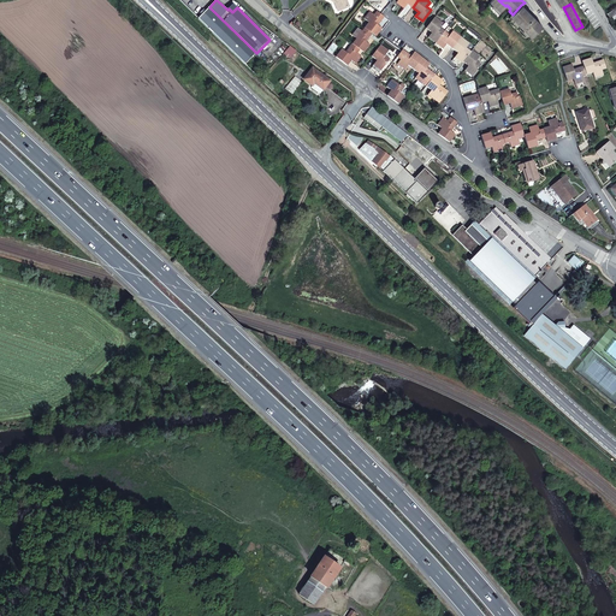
[(543,27),(521,5),(513,15),(510,17),(521,28),(531,39),(534,35),(543,27)]
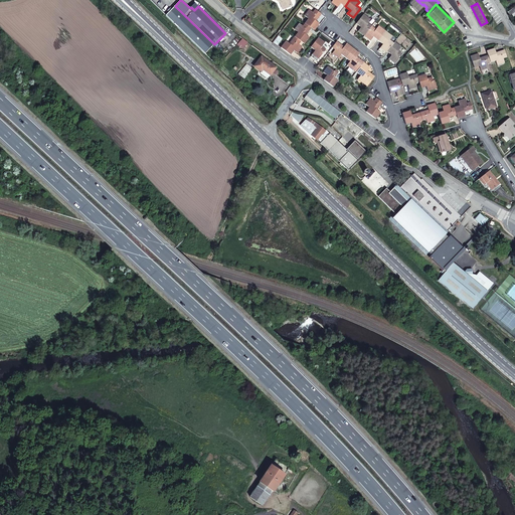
[(214,44),(175,6),(172,9),(170,11),(169,12),(166,15),(205,53),(214,44)]
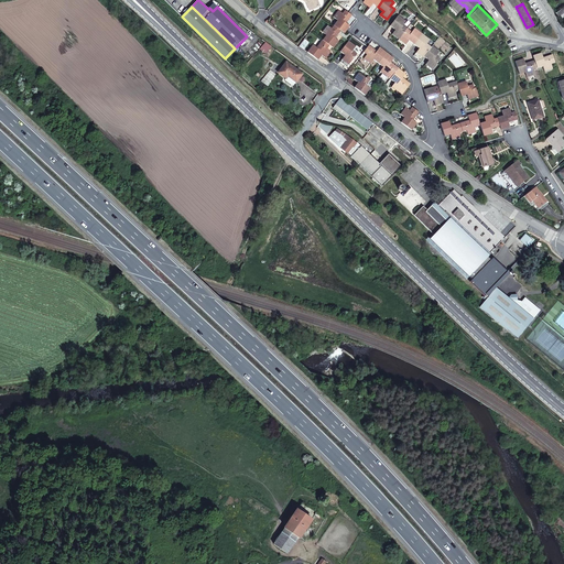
[(349,13),(346,11),(343,14),(339,11),(335,18),(338,21),(334,25),(340,31),(345,33),(346,31),(350,26),(346,23),(351,15),(349,13)]
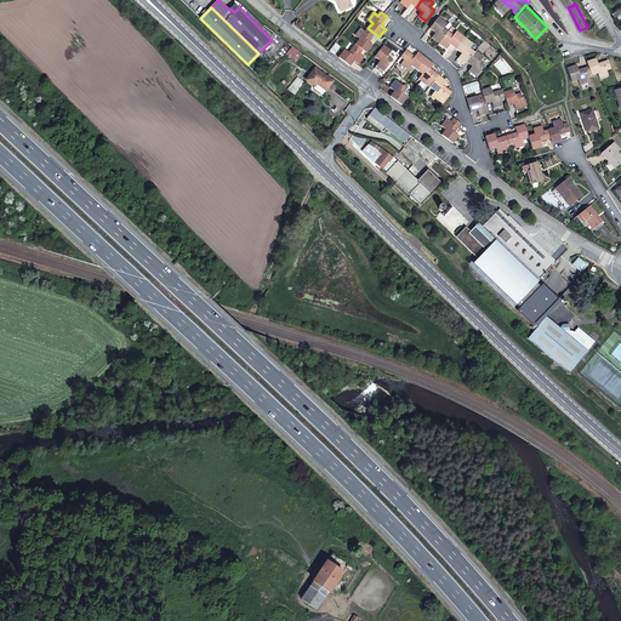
[(444,28),(446,23),(438,17),(429,29),(436,33),(433,36),(440,43),(449,32),(444,28)]
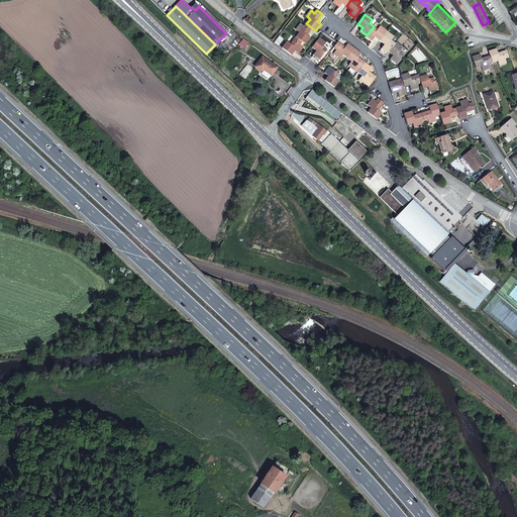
[(312,28),(306,23),(304,26),(301,24),(296,30),(299,32),(296,37),(302,41),(305,44),(310,37),(307,35),(312,28)]
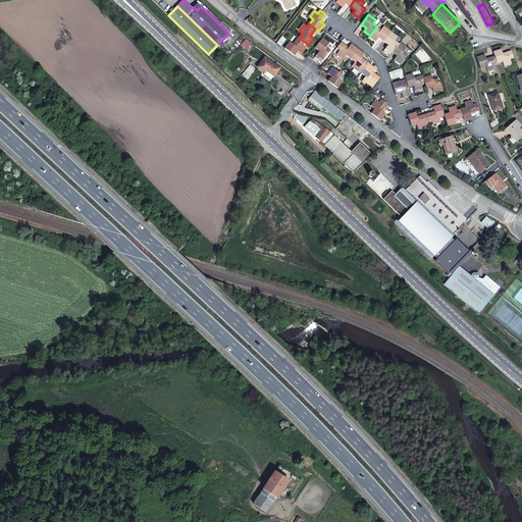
[(390,32),(384,27),(381,30),(377,27),(370,36),(376,41),(378,37),(383,41),(390,32)]
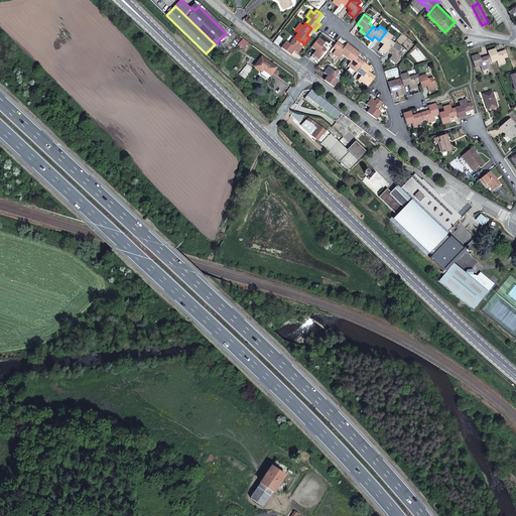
[(395,43),(390,40),(393,36),(386,31),(379,40),(384,44),(381,47),(388,52),(388,51),(395,43)]
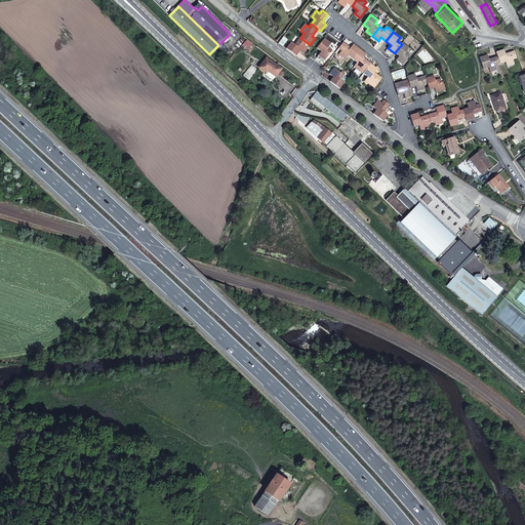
[(288,39),(284,37),(279,43),(283,46),(288,39)]
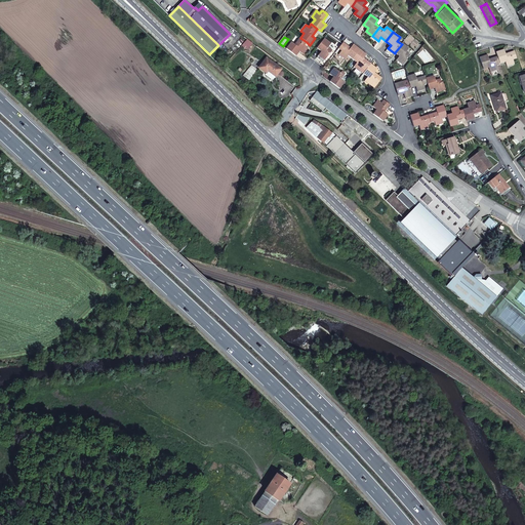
[(305,45),(307,42),(300,38),(295,45),(291,42),(286,48),(296,56),(299,51),(303,53),(308,47),(305,45)]
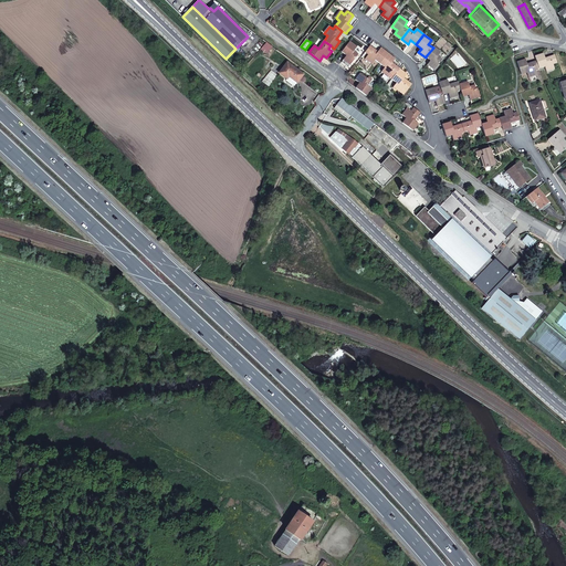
[(358,54),(354,51),(357,46),(350,41),(342,52),(346,55),(344,59),(350,64),(358,54)]
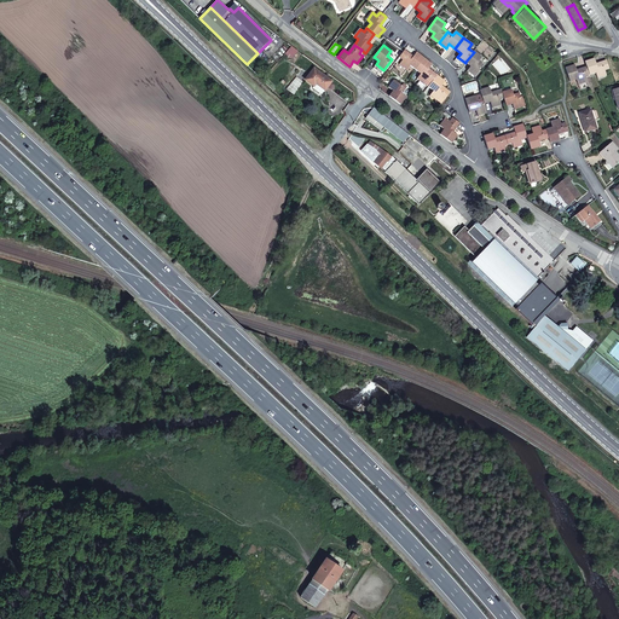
[(424,58),(417,52),(414,57),(405,50),(404,51),(399,57),(403,61),(400,64),(408,69),(410,65),(416,70),(424,58)]
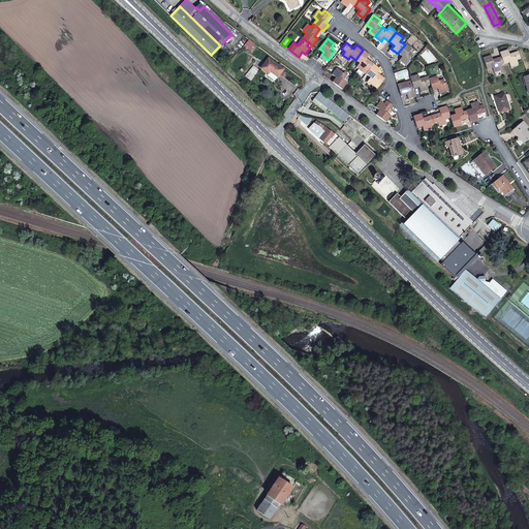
[(413,55),(409,52),(412,49),(405,43),(405,44),(398,53),(403,56),(400,60),(406,64),(413,55)]
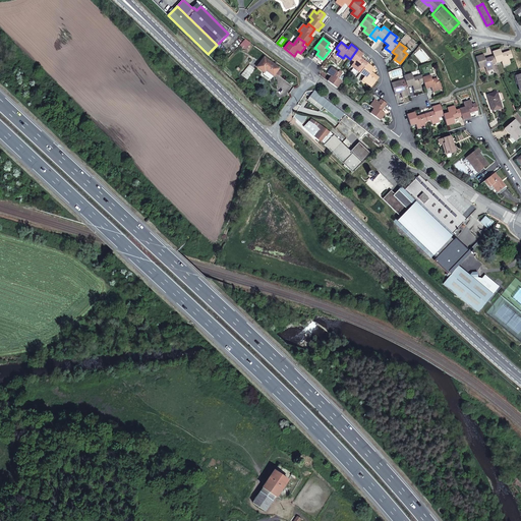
[(368,63),(361,58),(363,54),(357,49),(350,59),(354,62),(352,65),(358,70),(360,67),(363,69),(368,63)]
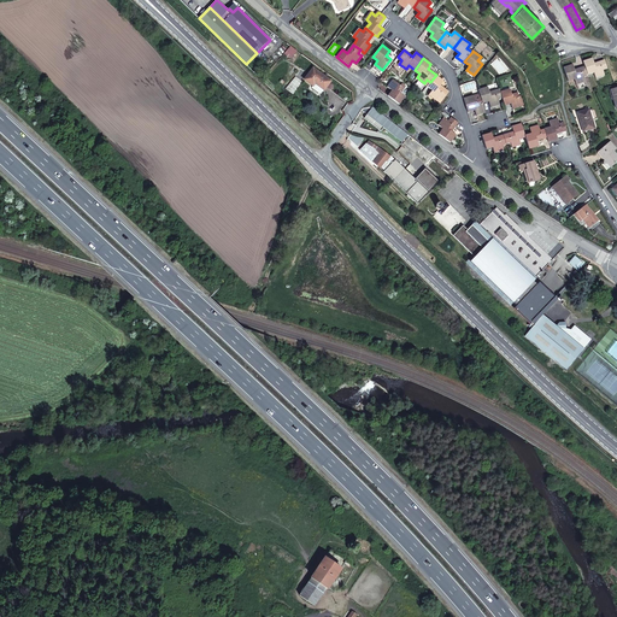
[(607,69),(604,60),(594,63),(592,58),(583,62),(585,66),(588,75),(594,72),(595,77),(604,74),(603,70),(607,69)]
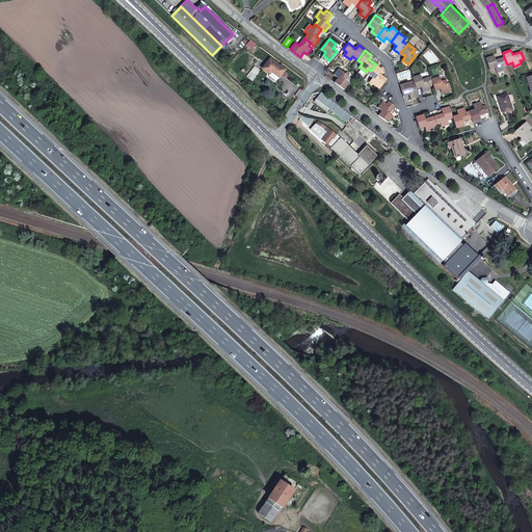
[(507,64),(504,57),(496,60),(494,56),(486,58),(489,70),(496,69),(497,72),(504,70),(503,65),(507,64)]
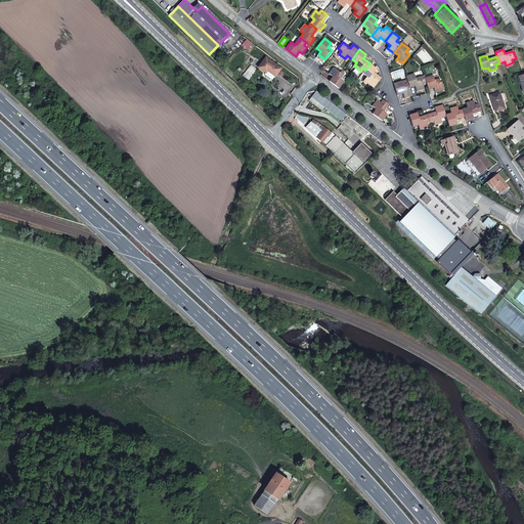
[(280,69),(266,57),(259,68),(266,73),(268,71),(270,72),(269,73),(275,77),(280,69)]
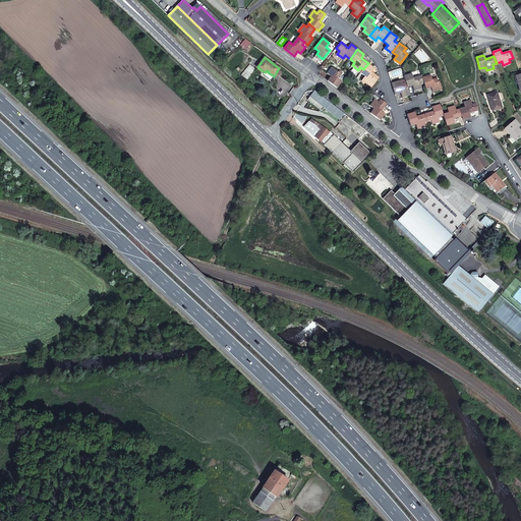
[(375,75),(371,72),(374,68),(368,63),(363,69),(360,73),(365,76),(362,79),(368,84),(372,87),(374,83),(379,77),(375,75)]
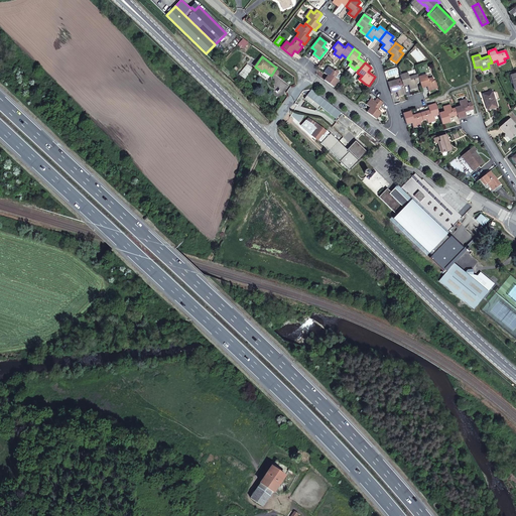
[(332,70),(330,68),(325,74),(328,76),(325,81),(334,88),(339,81),(336,78),(339,74),(338,74),(336,72),(332,70)]
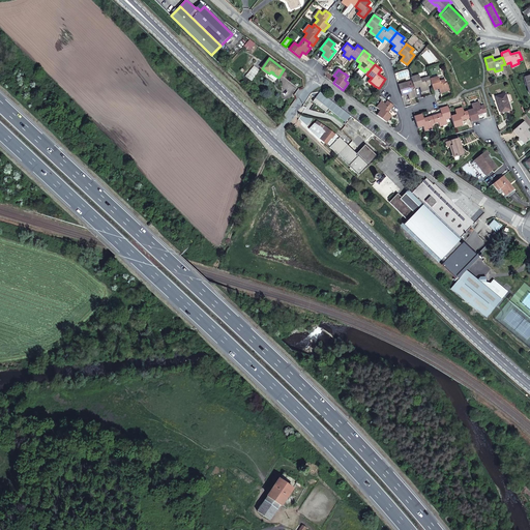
[(430,79),(430,77),(420,79),(419,75),(411,77),(412,81),(413,85),(413,86),(414,89),(420,87),(421,91),(429,89),(428,85),(432,84),(430,79)]
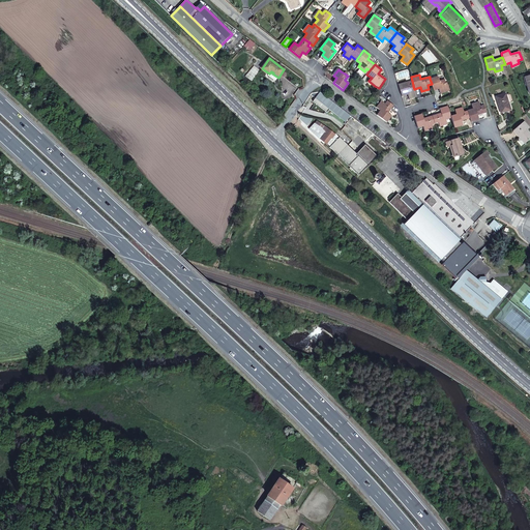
[(448,90),(444,80),(439,81),(438,77),(430,79),(432,84),(434,91),(439,89),(440,93),(448,90)]
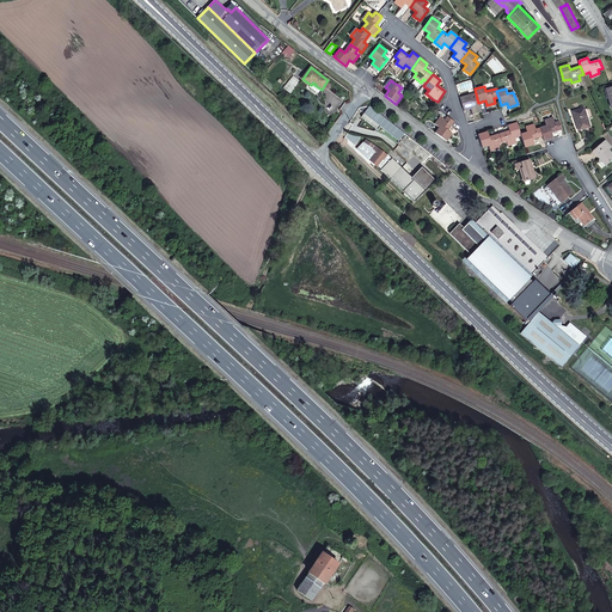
[(433,99),(426,93),(426,95),(433,101),(436,103),(438,102),(433,99)]
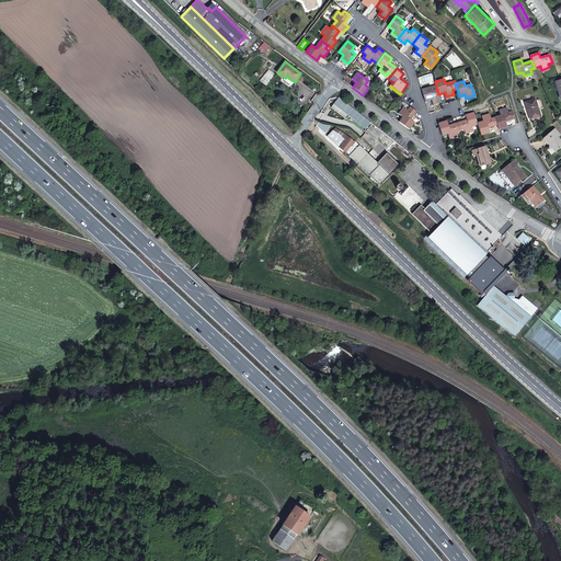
[(437,91),(437,90),(432,92),(431,87),(422,90),(425,102),(432,100),(433,104),(442,102),(439,98),(438,94),(437,91)]
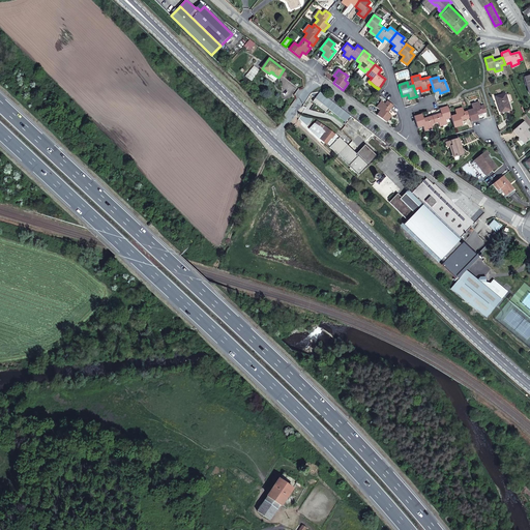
[(332,101),(320,92),(316,97),(328,108),(332,101)]
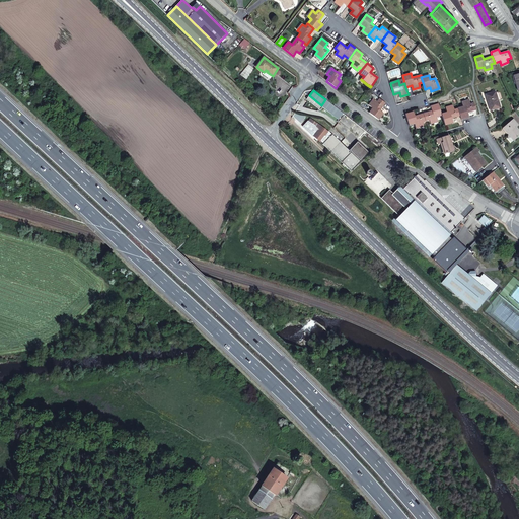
[(496,91),(486,95),(491,112),(501,107),(496,91)]
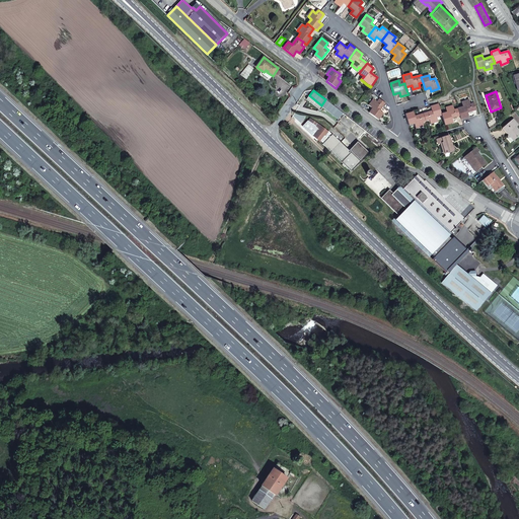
[(343,113),(325,99),(321,105),(338,119),(343,113)]
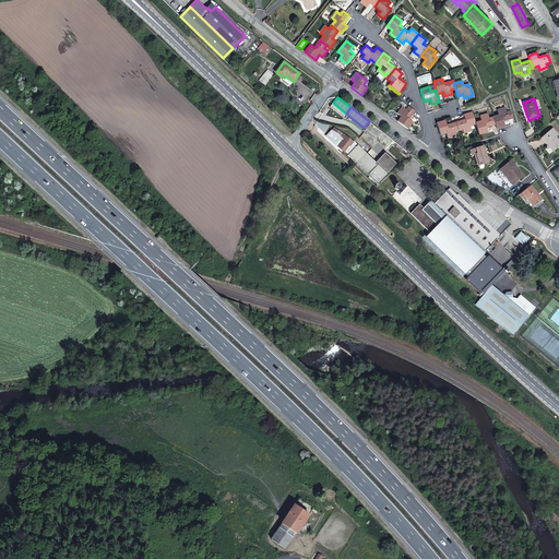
[(406,110),(403,107),(397,114),(402,117),(397,121),(408,129),(413,122),(409,119),(415,111),(408,107),(406,110)]
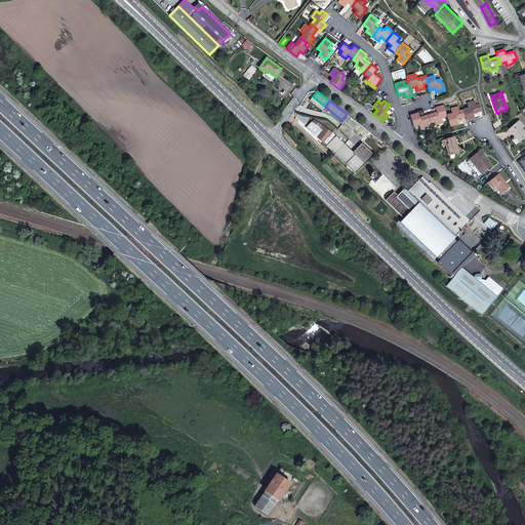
[(476,106),(475,102),(468,104),(469,108),(463,110),(466,117),(467,121),(468,121),(475,119),(473,114),(482,112),(480,104),(476,106)]
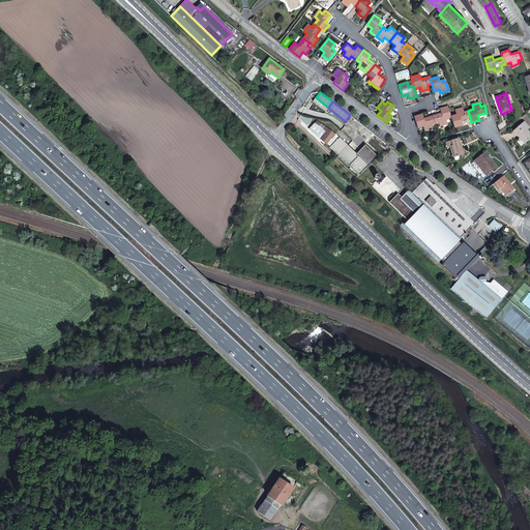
[(450,116),(448,106),(440,109),(441,113),(433,116),(435,123),(438,122),(440,125),(447,123),(446,120),(451,118),(450,116)]
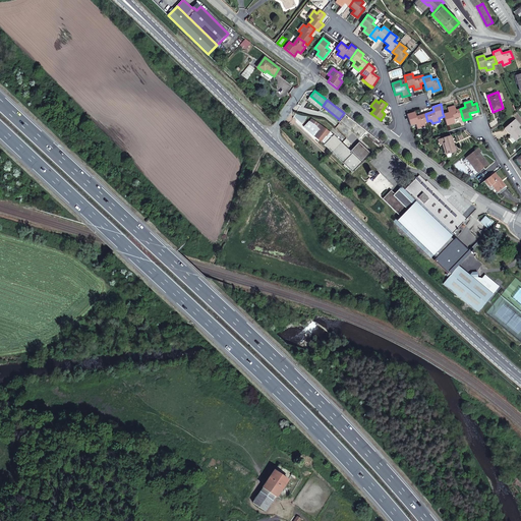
[(455,107),(448,109),(449,113),(443,114),(444,116),(447,126),(455,123),(453,119),(462,116),(460,109),(456,110),(455,107)]
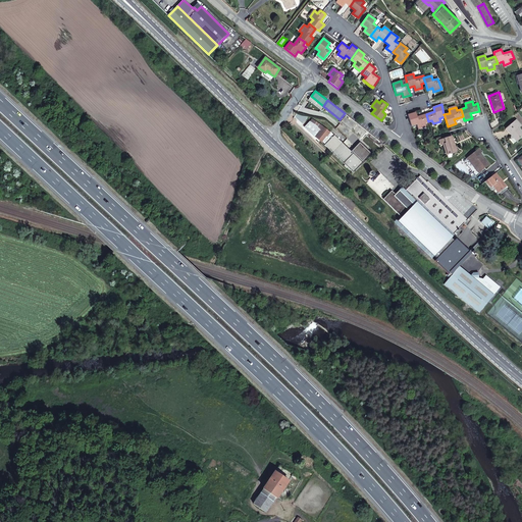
[(426,114),(417,117),(416,112),(408,115),(412,126),(417,124),(418,128),(425,126),(424,122),(428,121),(426,114)]
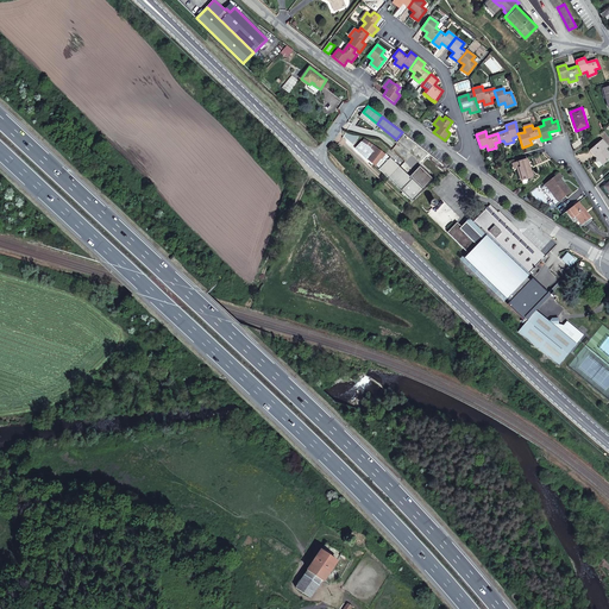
[(608,148),(602,140),(590,150),(597,158),(594,161),(600,168),(608,158),(608,154),(606,150),(608,148)]
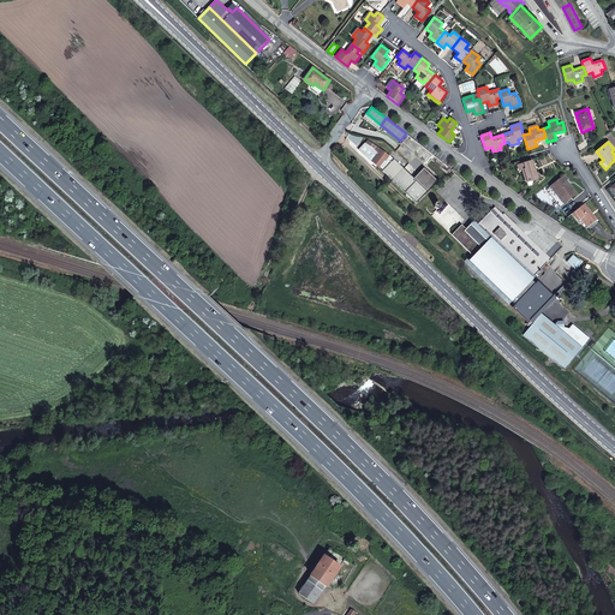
[(389,155),(377,147),(375,150),(365,144),(359,150),(372,162),(380,168),(381,167),(383,171),(394,160),(389,155)]
